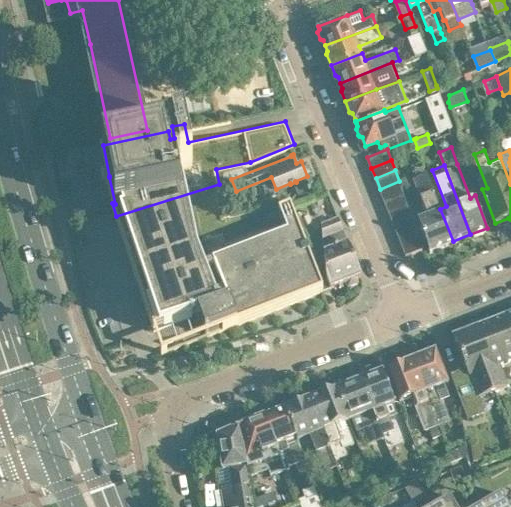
[(453,241),(440,209),(426,171),(413,176),(427,214),(418,217),(430,249),(453,241)]
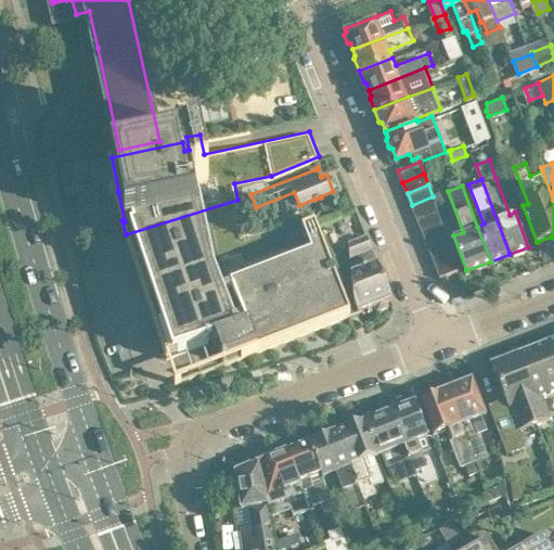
[(437,208),(433,196),(412,205),(416,216),(437,208)]
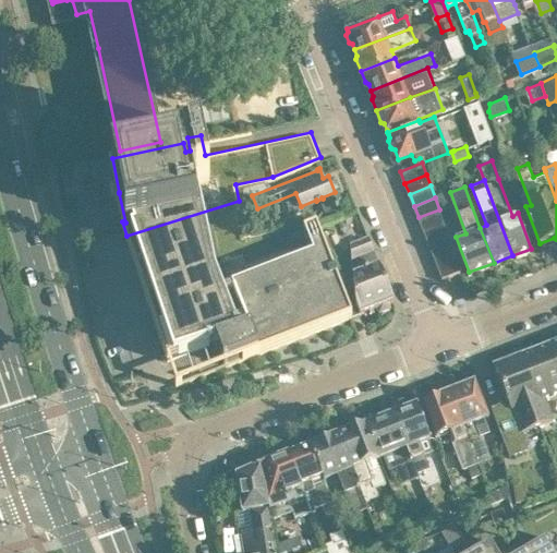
[(243,357),(245,357),(216,262),(306,227),(303,221),(245,233),(239,201),(126,236),(168,358),(170,357),(228,337),(231,345),(219,349),(223,362),(242,355),(243,357)]
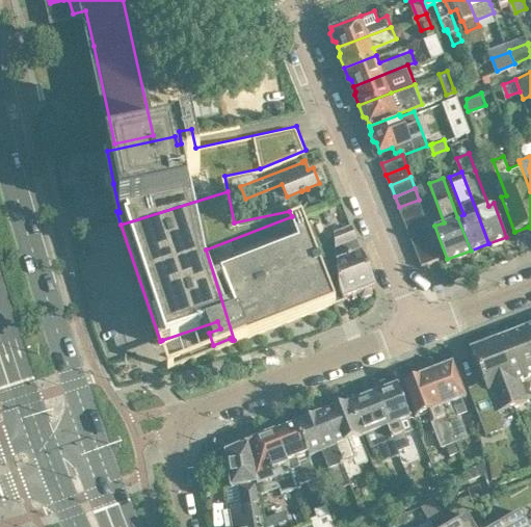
[(399,207),(404,218),(424,211),(419,200),(399,207)]
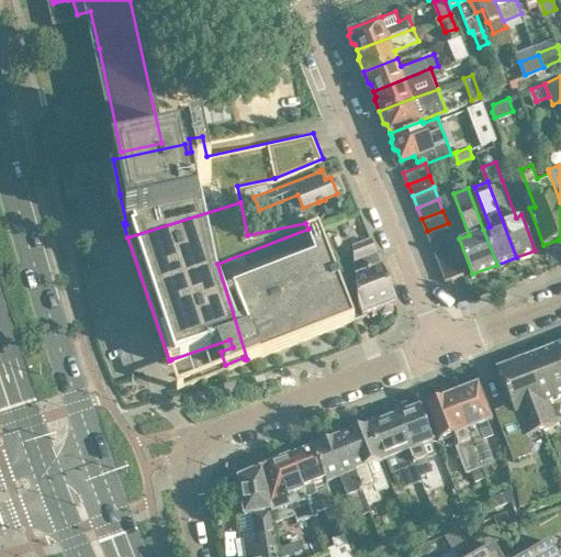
[(427,231),(432,243),(452,235),(448,223),(427,231)]
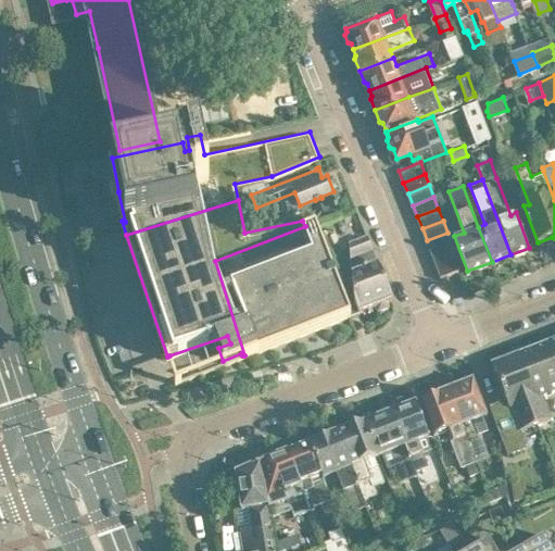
[(215,261),(244,355),(351,314),(316,222),(305,226),(215,261)]
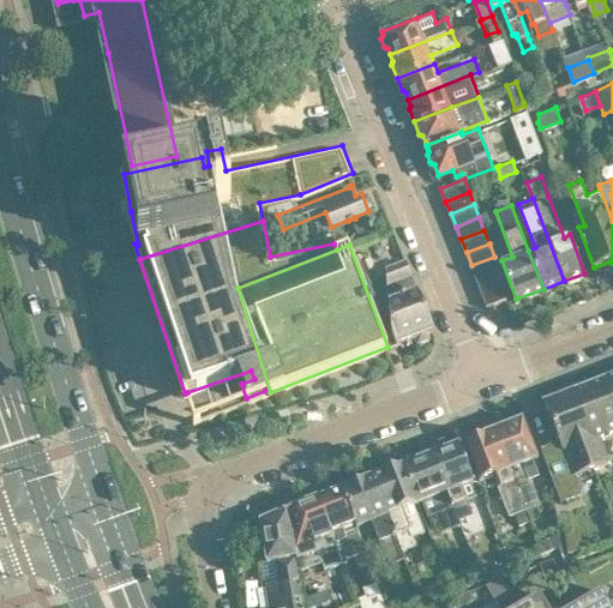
[(499,269),(494,257),(472,265),(476,278),(499,269)]
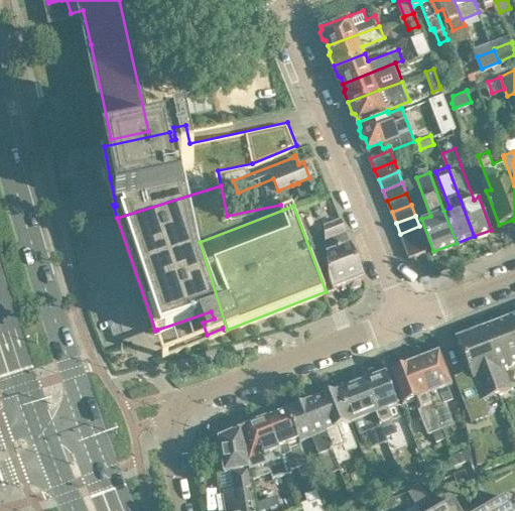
[(342,217),(325,224),(329,266),(330,277),(333,288),(348,282),(351,286),(361,282),(361,277),(365,275),(352,243),(347,230),(342,217)]
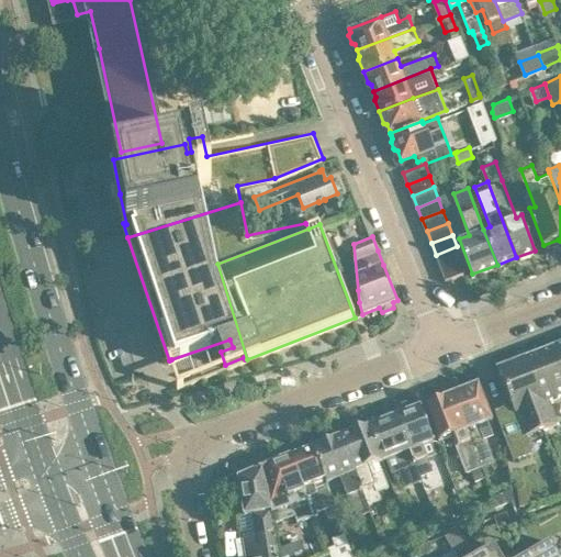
[(436,255),(440,267),(461,258),(457,246),(436,255)]
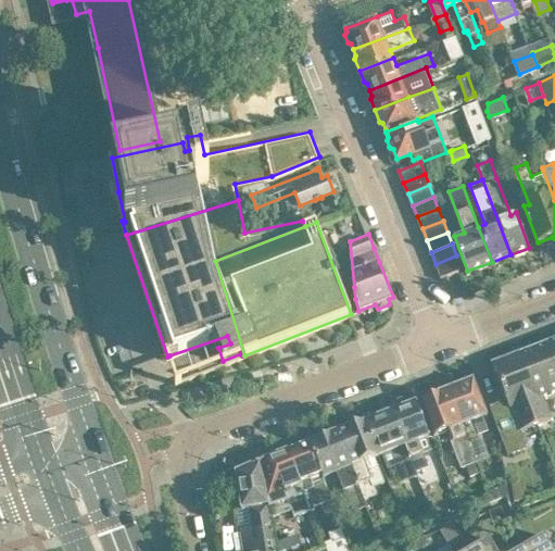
[(462,267),(456,255),(436,264),(441,275),(462,267)]
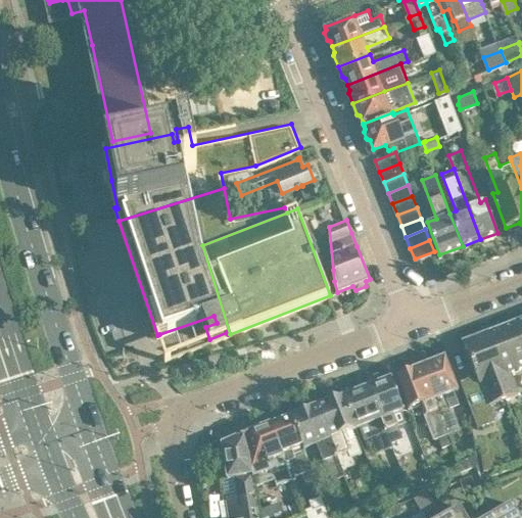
[(493,377),(502,398),(520,391),(512,370),(521,366),(521,336),(516,320),(489,330),(496,348),(494,349),(504,373),(493,377)]
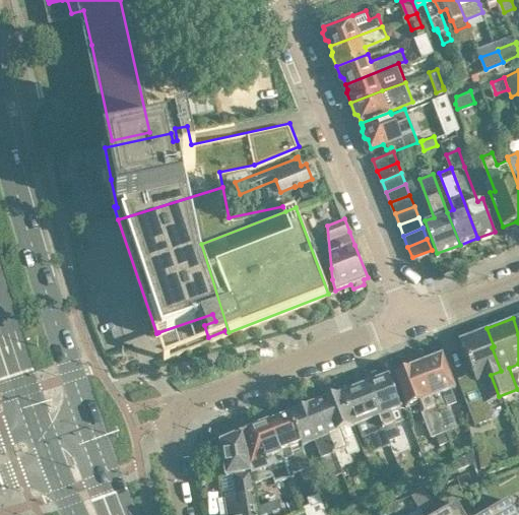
[(494,346),(487,328),(461,337),(473,372),(458,377),(475,423),(491,416),(485,401),(499,396),(491,375),(501,371),(492,347),(494,346)]
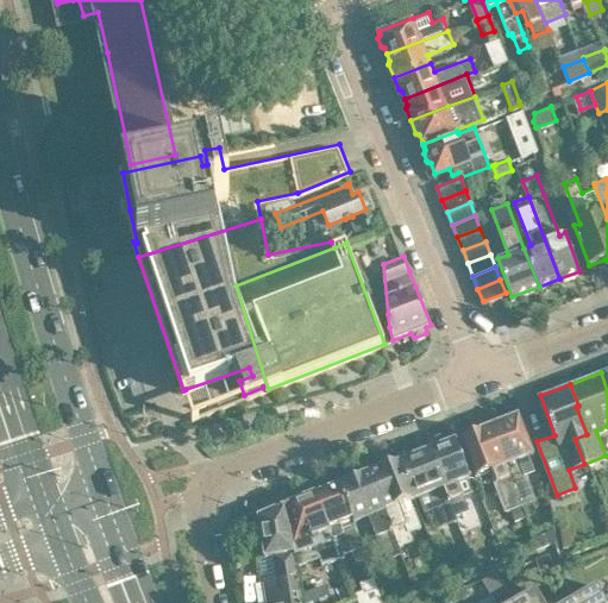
[(534,451),(519,413),(491,424),(521,501),(536,496),(520,457),(534,451)]
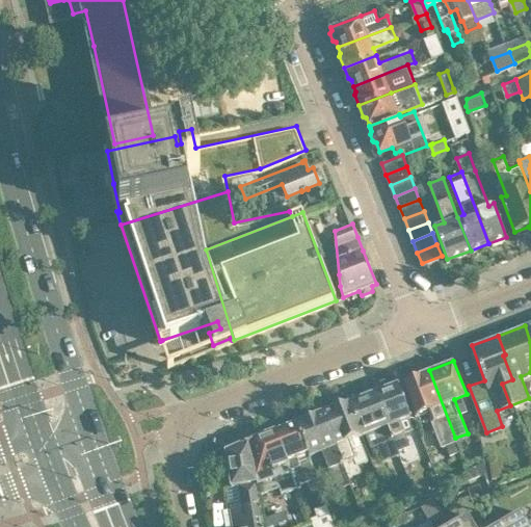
[(429,370),(405,379),(418,413),(428,409),(442,443),(446,442),(449,450),(458,447),(455,438),(429,370)]
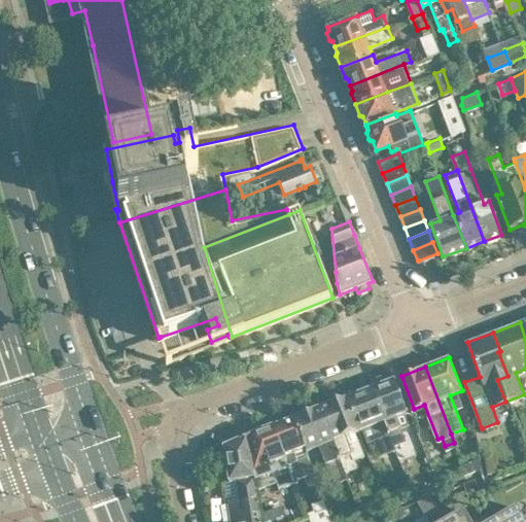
[(373,387),(395,447),(398,455),(410,451),(395,413),(406,409),(394,379),(392,380),(389,379),(384,381),(382,384),(373,387)]
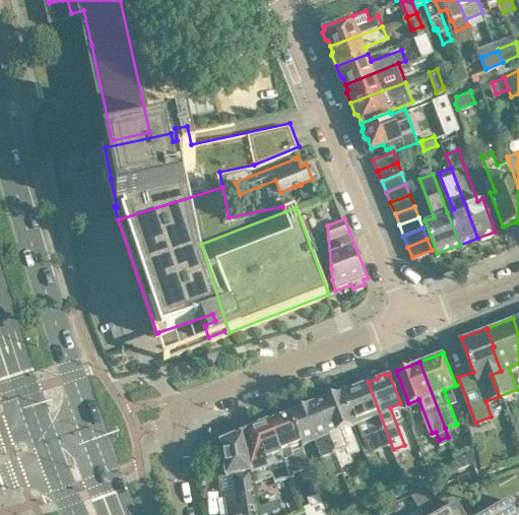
[(343,392),(355,424),(359,423),(363,434),(368,432),(374,447),(390,441),(368,382),(359,386),(355,385),(350,387),(348,389),(343,392)]
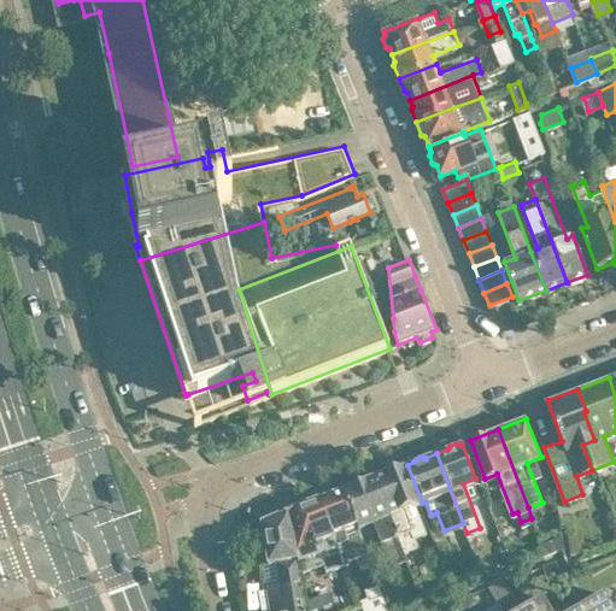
[(426,529),(416,504),(422,503),(408,465),(399,468),(398,465),(387,470),(388,473),(376,476),(404,550),(420,544),(416,534),(426,529)]
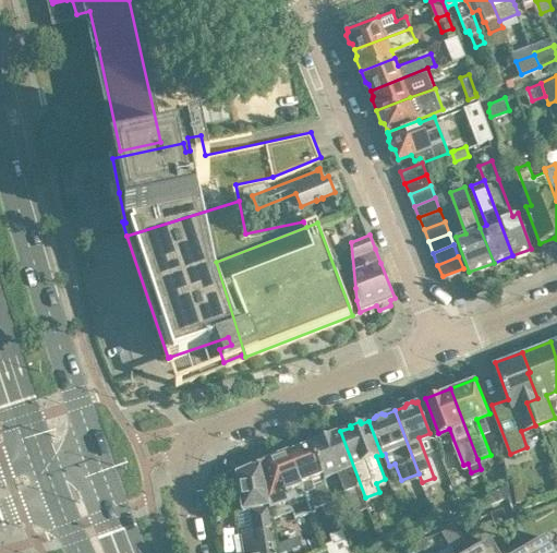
[(311,443),(328,484),(341,479),(346,489),(348,488),(356,508),(368,504),(365,497),(340,431),(330,435),(328,434),(327,433),(326,433),(325,433),(324,433),(322,433),(321,434),(318,436),(318,437),(318,439),(317,439),(317,440),(311,443)]
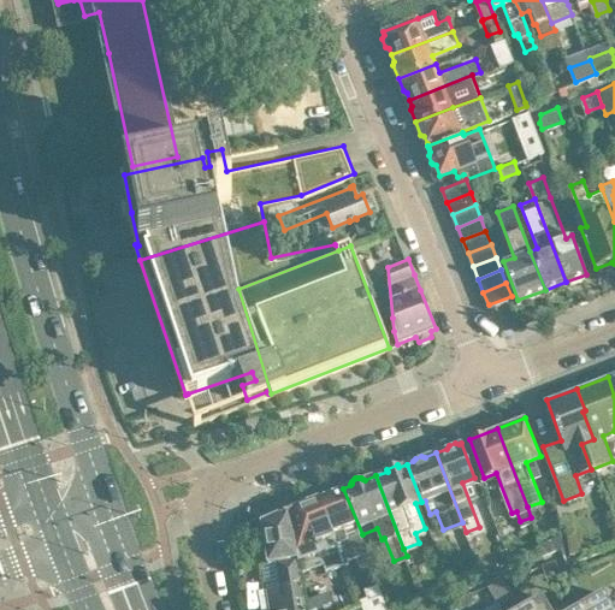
[(343,489),(320,497),(344,561),(346,562),(349,561),(348,558),(368,550),(362,534),(343,489)]
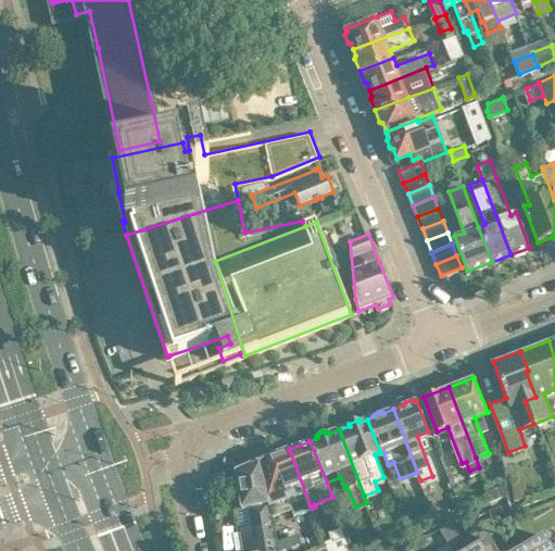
[(264,458),(262,459),(270,513),(270,514),(290,506),(292,513),(311,506),(289,449),(276,454),(275,450),(263,454),(264,458)]
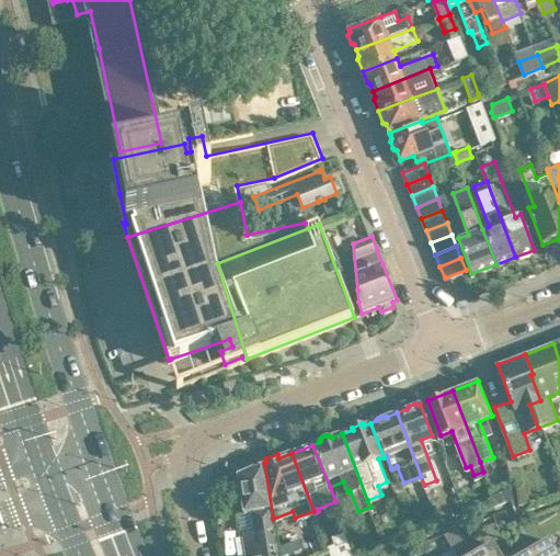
[(278,555),(277,545),(273,518),(264,463),(254,467),(238,475),(238,476),(244,512),(253,510),(254,514),(252,520),(258,555),(278,555)]
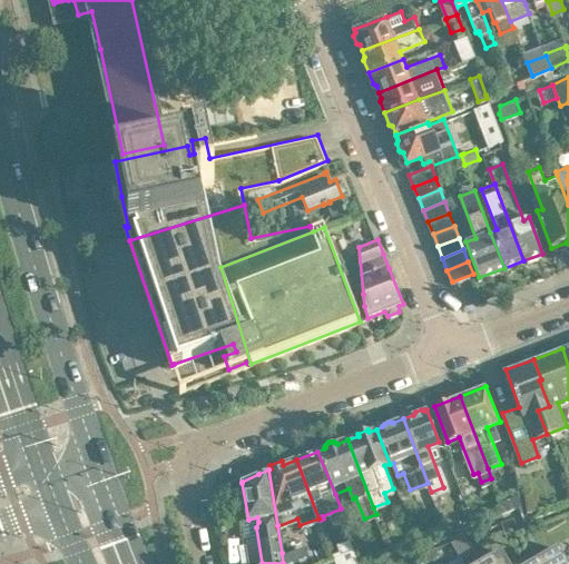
[(528,510),(540,506),(536,487),(525,490),(528,510)]
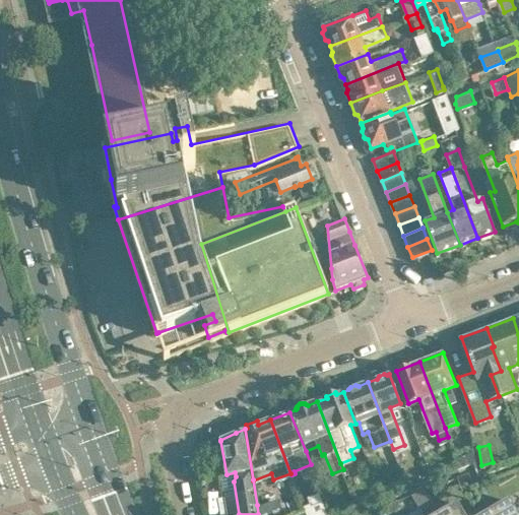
[(473,448),(455,455),(459,465),(475,459),(473,448)]
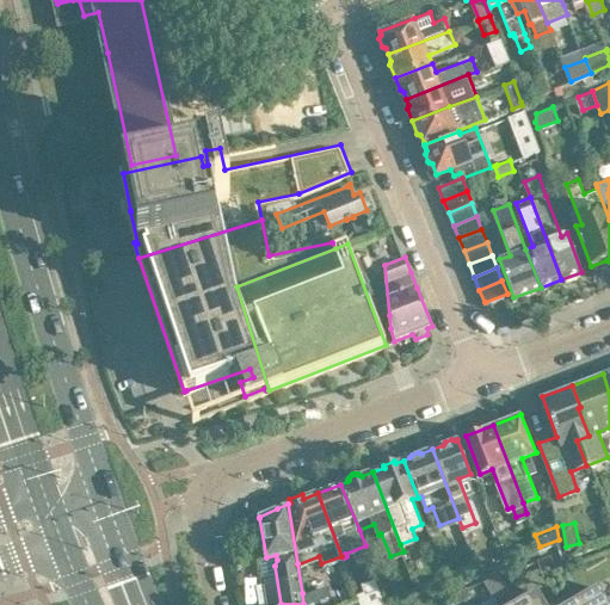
[(505,579),(488,588),(494,598),(510,588),(505,579)]
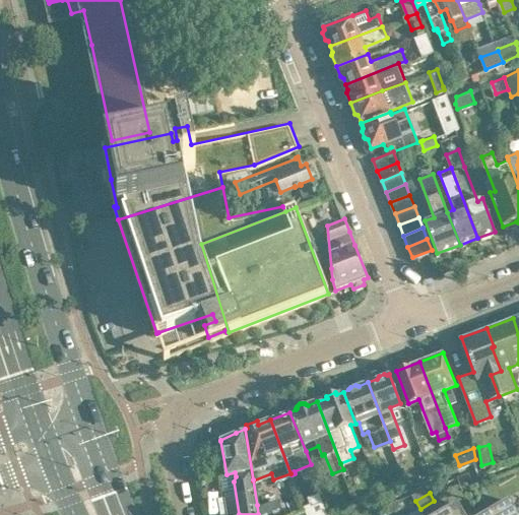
[(478,505),(465,513),(464,514),(518,514),(518,512),(509,497),(482,512),(478,505)]
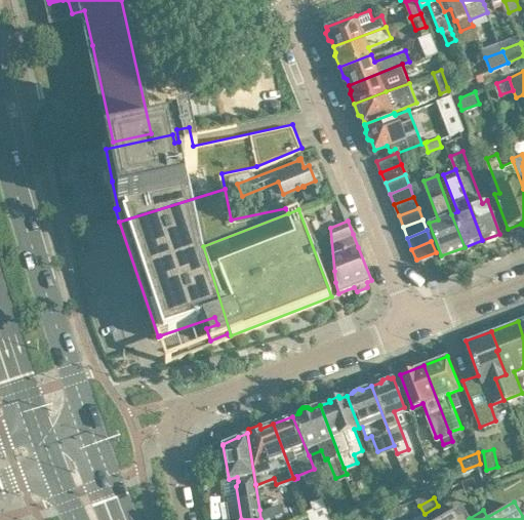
[(400,503),(384,508),(387,517),(404,511),(400,503)]
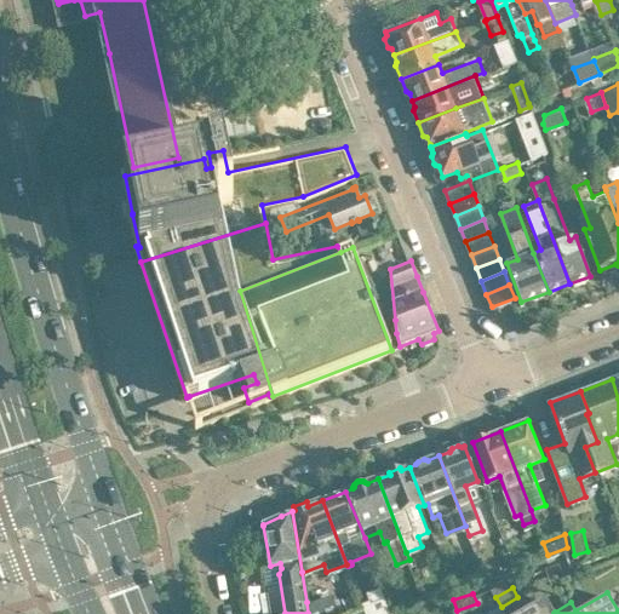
[(371,598),(361,602),(364,608),(365,613),(391,613),(385,596),(373,601),(372,597),(371,598)]
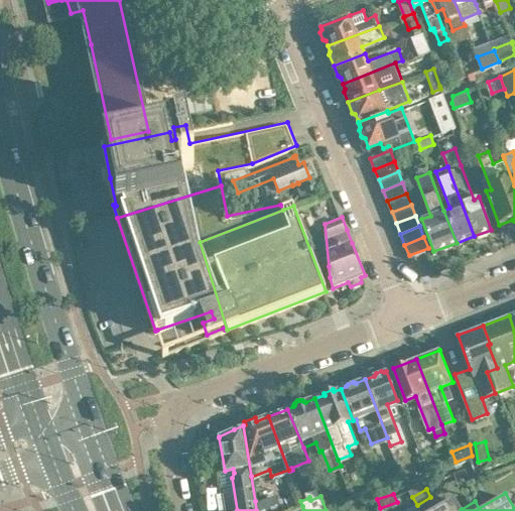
[(428,510),(461,510),(462,509),(454,496),(428,510)]
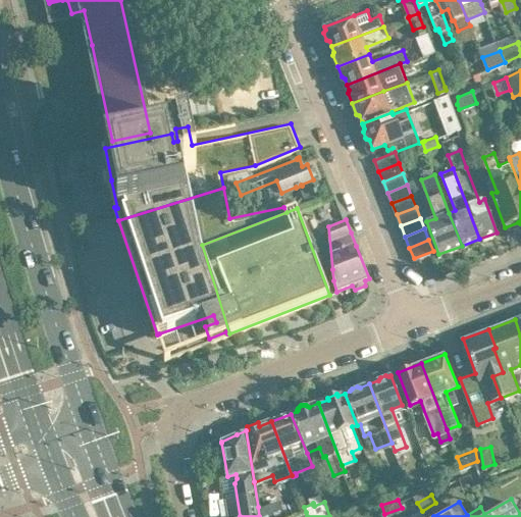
[(259,516),(273,516),(268,503),(258,507),(259,516)]
